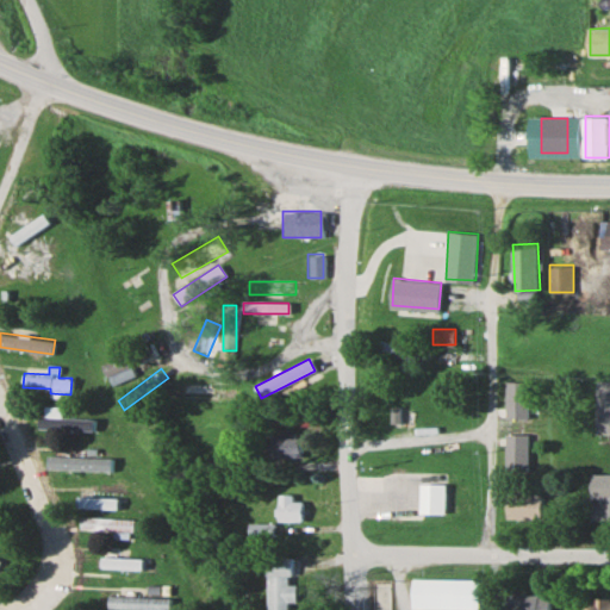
[(609,431),(599,431),(599,379),(609,378),(609,431)]
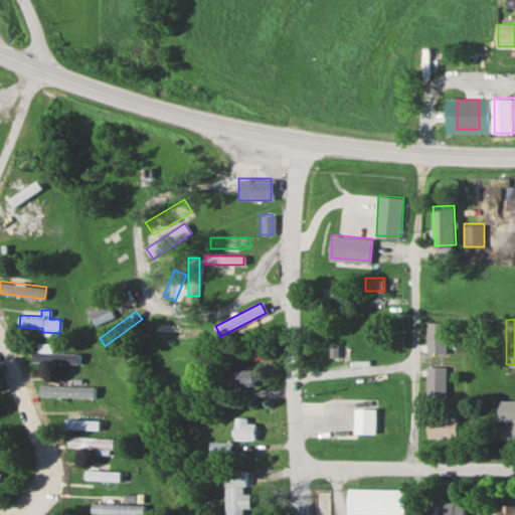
[(426,321),(426,352),(448,352),(448,321),(426,321)]
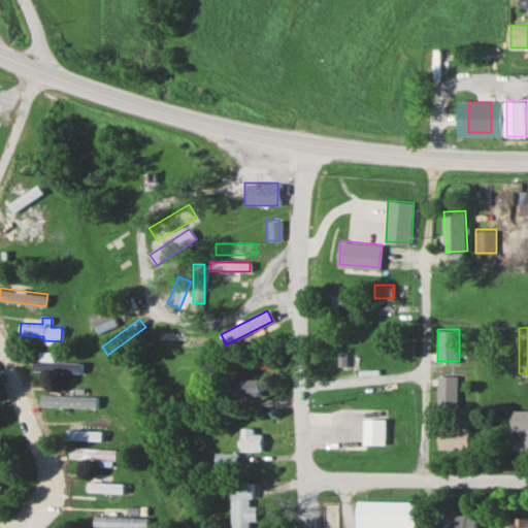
[(150,347),(203,347),(203,335),(150,335),(150,347)]
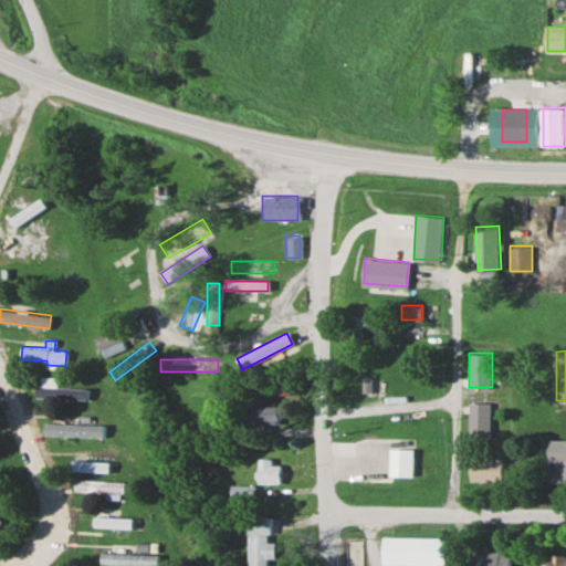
[(87,400),(87,388),(58,388),(58,377),(42,377),(42,386),(34,386),(34,400),(87,400)]
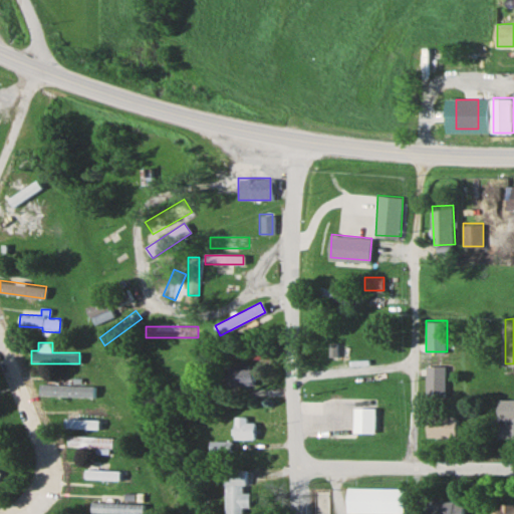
[(256,364),(229,364),(229,383),(256,383),(256,364)]
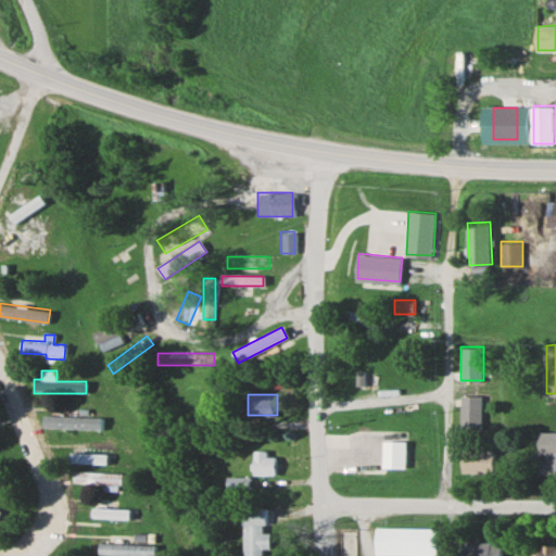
[(460,394),(460,429),(482,429),(482,394),(460,394)]
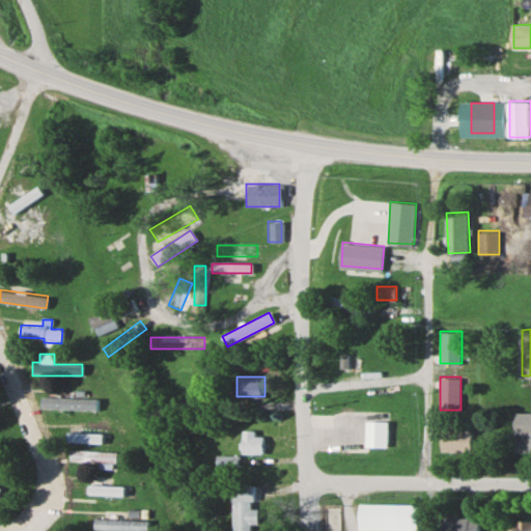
[(91,396),(37,396),(37,409),(91,409),(91,396)]
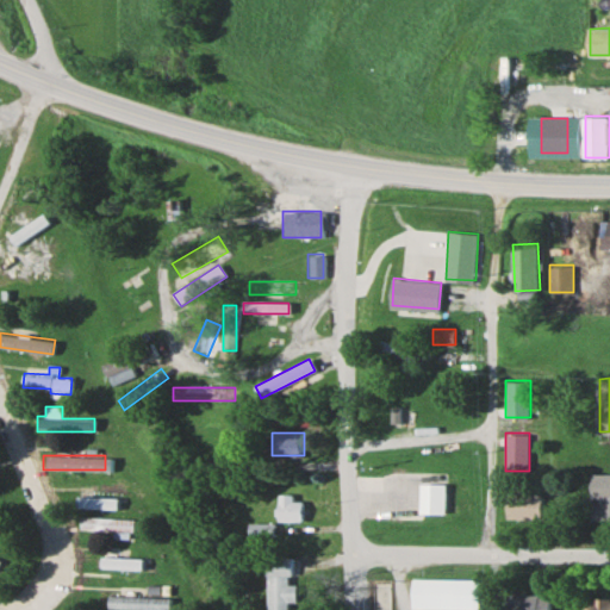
[(592,521),(609,520),(609,473),(592,473),(592,521)]
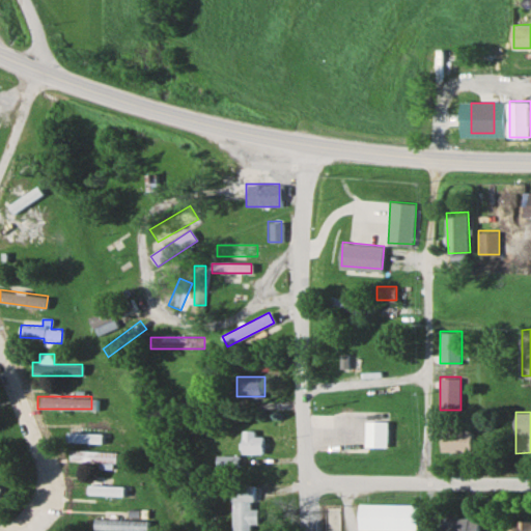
[(388,446),(388,420),(366,420),(366,446),(388,446)]
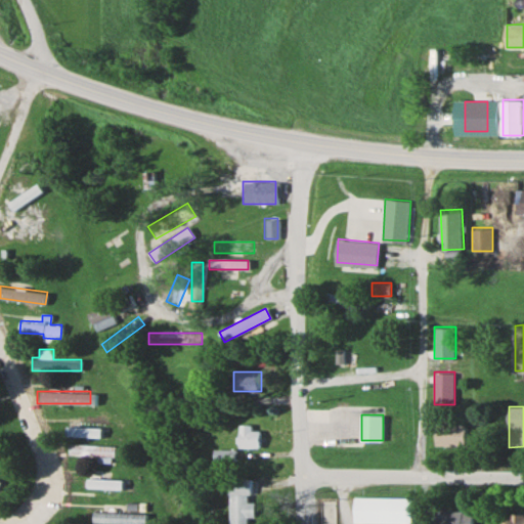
[(107,427),(84,427),(84,423),(71,423),(71,436),(107,436),(107,427)]
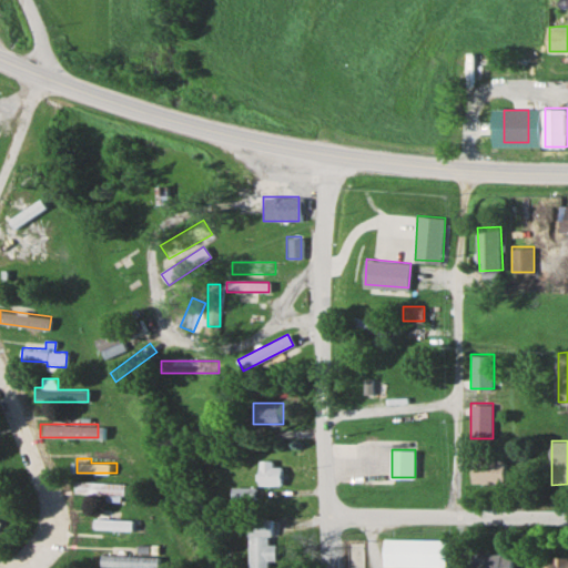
[(506,459),(473,459),(473,482),(506,482),(506,459)]
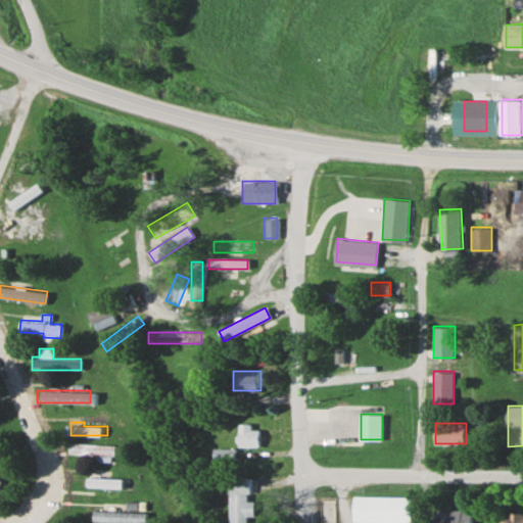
[(260,446),(260,425),(241,425),(241,446),(260,446)]
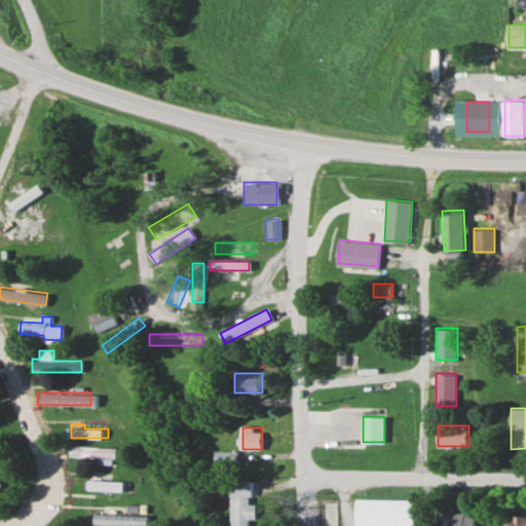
[(100,464),(115,465),(115,447),(70,446),(70,456),(100,457),(100,464)]
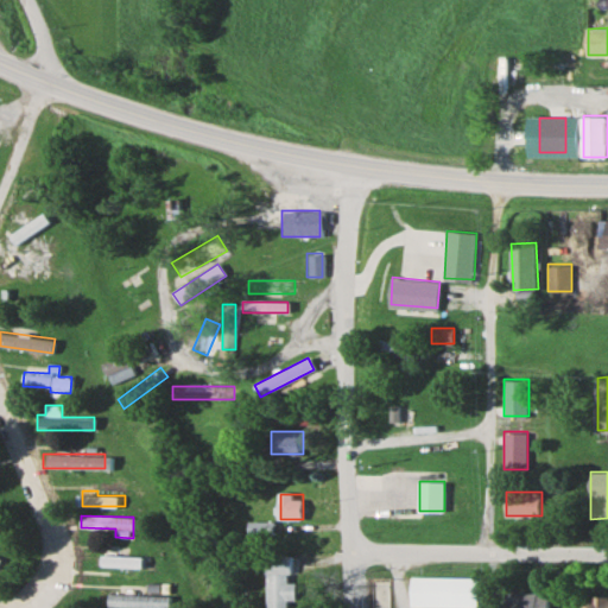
[(92,568),(153,568),(153,555),(92,555),(92,568)]
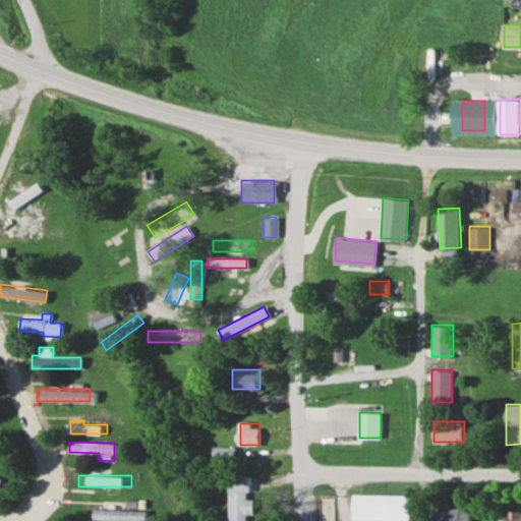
[(228,520),(245,520),(246,513),(251,513),(251,475),(229,475),(228,520)]
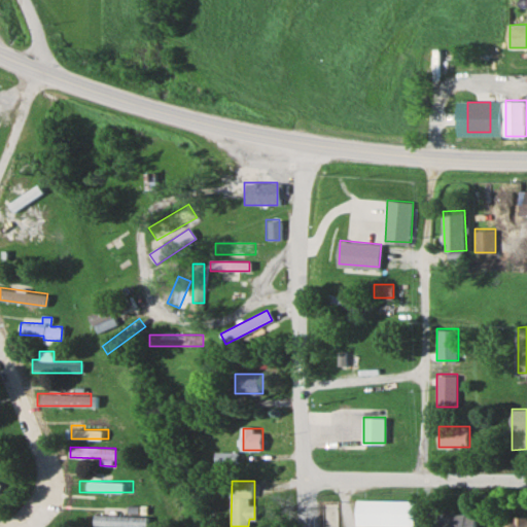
[(357,523),(357,498),(415,498),(415,523),(357,523)]
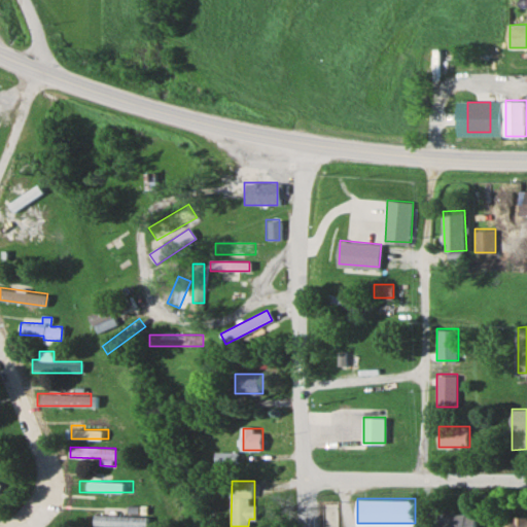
[(475,526),(475,513),(438,513),(438,526),(475,526)]
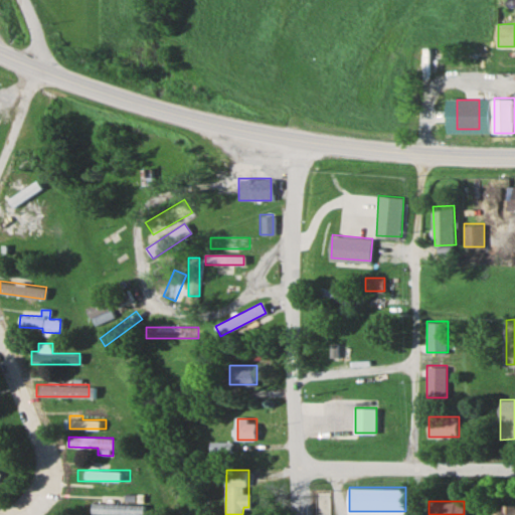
[(144,503),(91,503),(91,514),(144,514),(144,503)]
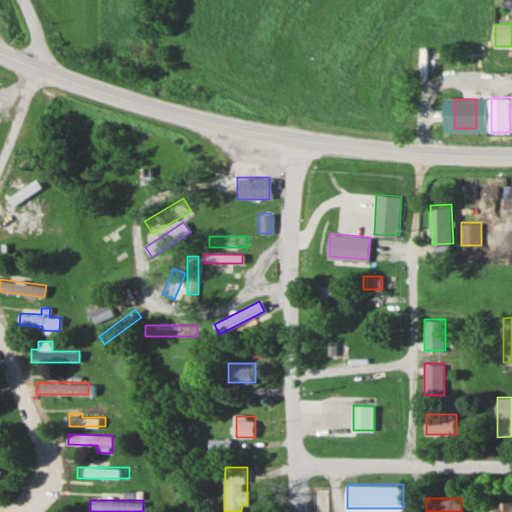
[(511,511),(511,501),(491,501),(490,511),(511,511)]
